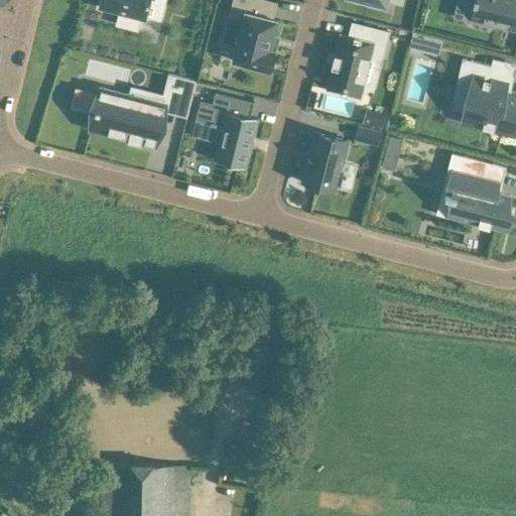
[(101,0),(100,7),(120,12),(117,24),(123,26),(131,28),(137,29),(140,18),(144,19),(148,4),(149,4),(149,1),(149,0),(101,0)]
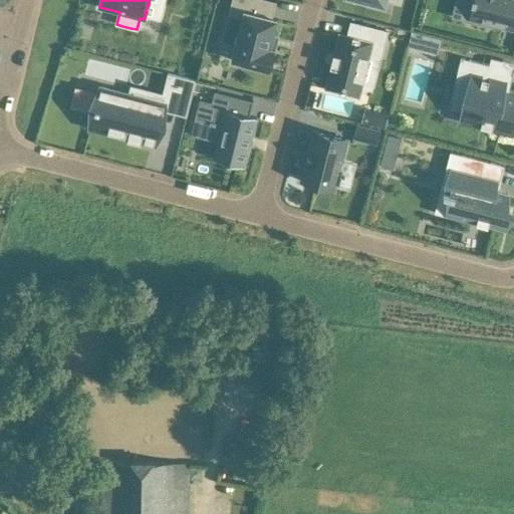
[(231,60),(269,70),(274,49),(269,47),(272,34),(276,19),(271,18),(275,2),(266,0),(232,0),(229,13),(243,16),(235,45),(231,60)]
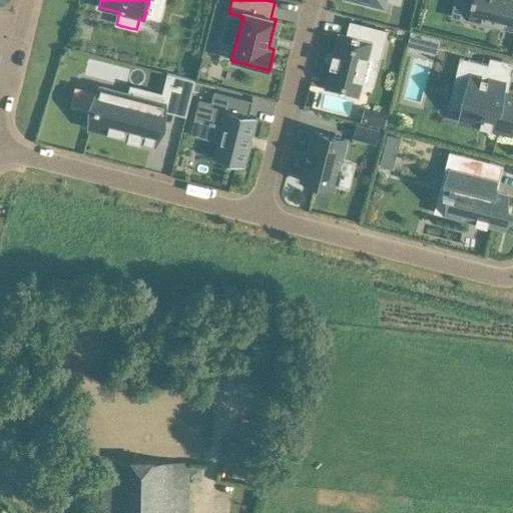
[(492,23),(512,28),(512,0),(470,0),(470,2),(472,2),(469,17),(472,18),(471,23),(491,28),(492,23)]
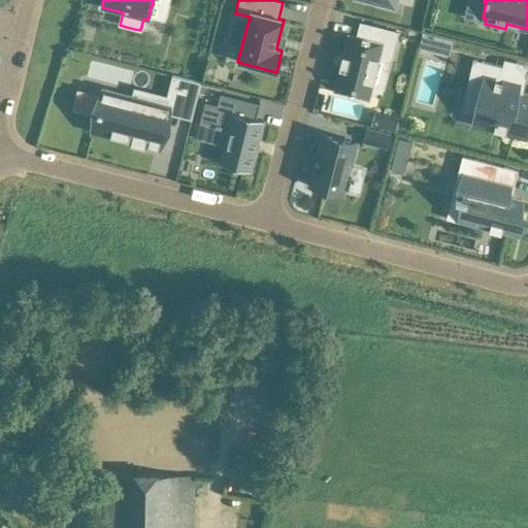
[(368,39),(349,34),(343,56),(342,56),(342,58),(340,66),(339,68),(334,91),(368,99),(380,56),(392,59),(399,32),(371,25),(368,39)]
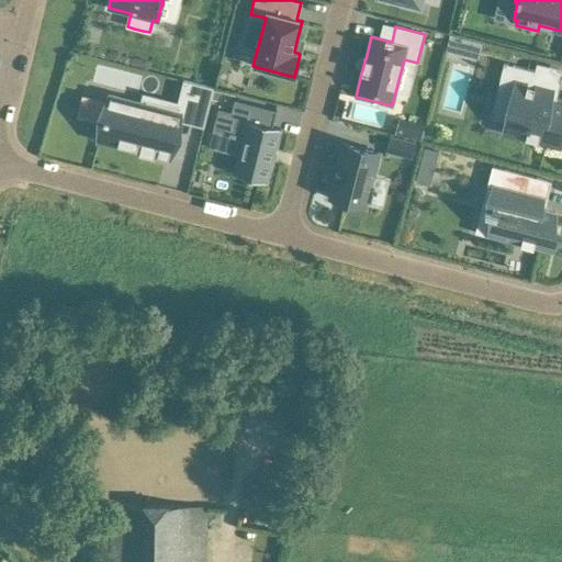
[(449,34),(446,49),(458,53),(462,38),(449,34)]
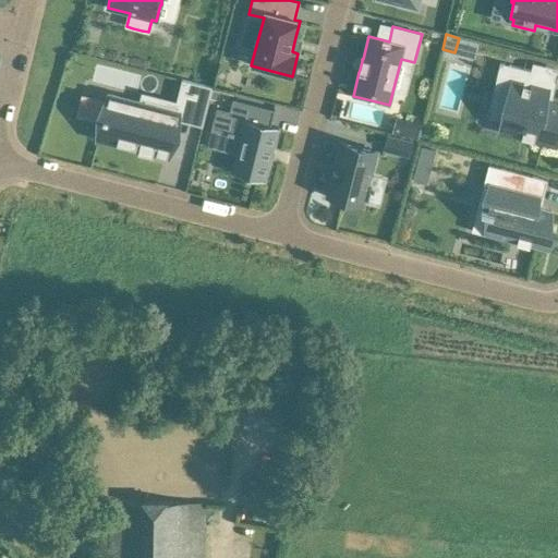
[(510,83),(499,131),(521,136),(521,137),(534,141),(534,140),(556,145),(557,135),(557,104),(546,101),(549,91),(528,86),(531,71),(499,63),(496,80),(510,83)]
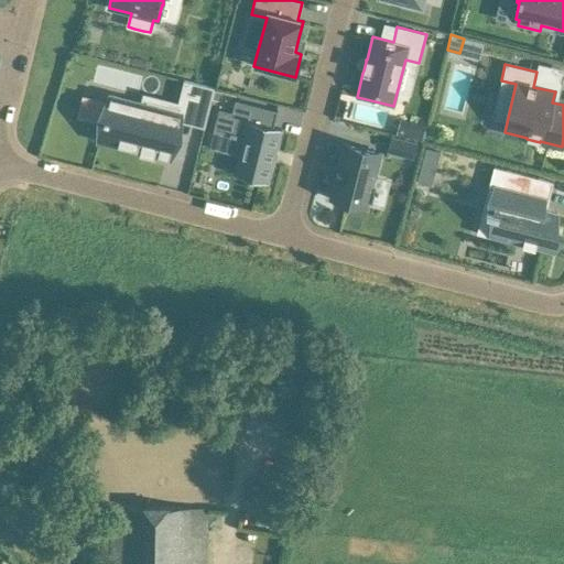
[(184,80),(181,95),(212,102),(215,88),(184,80)]
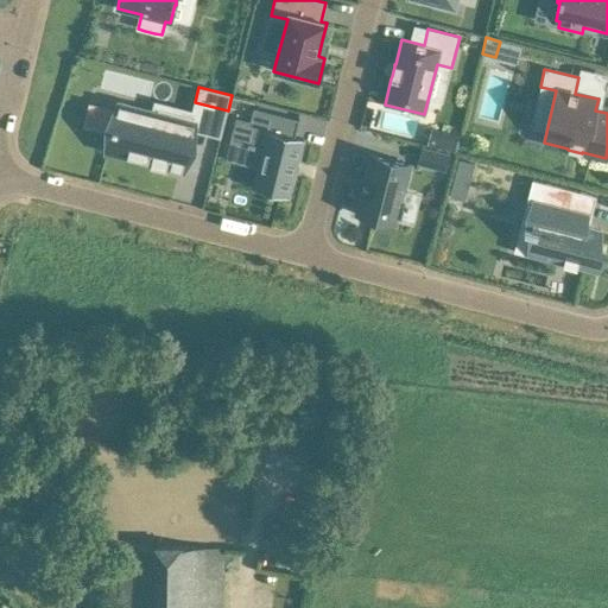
[(119,103),(107,149),(183,169),(196,118),(157,107),(156,113),(119,103)]
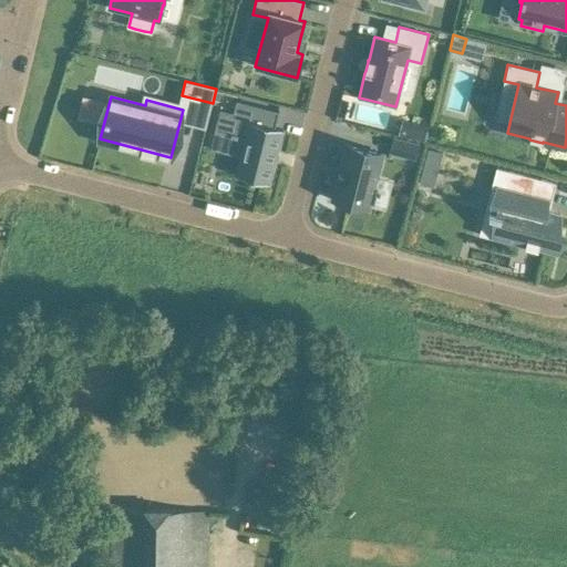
[(218,119),(215,131),(232,134),(230,136),(237,138),(238,136),(246,138),(236,176),(269,185),(284,130),(275,127),(279,112),(236,101),(234,113),(220,110),(218,117),(218,119)]
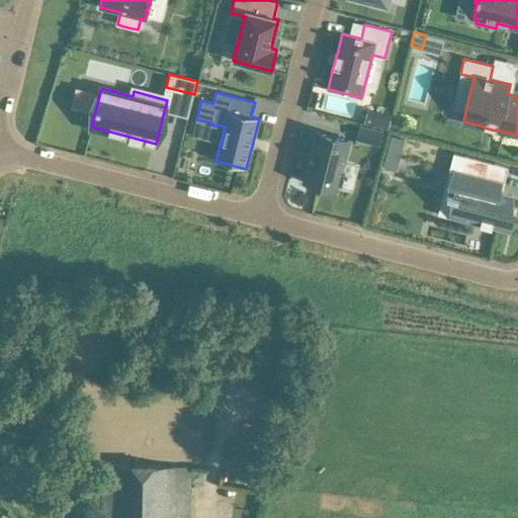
[(360,126),(356,141),(381,147),(384,133),(360,126)]
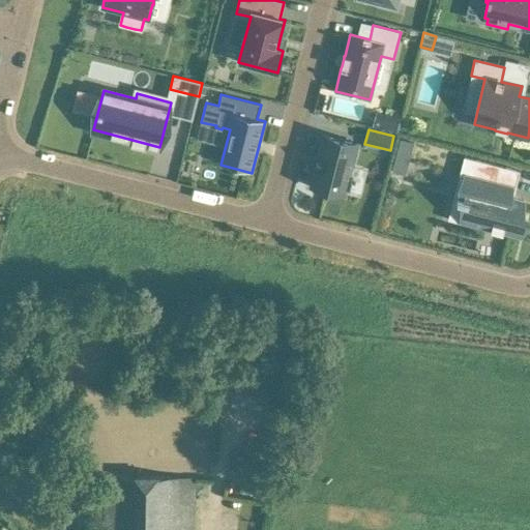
[(357,144),(324,136),(320,153),(318,152),(314,169),(315,170),(311,187),(344,196),(357,144)]
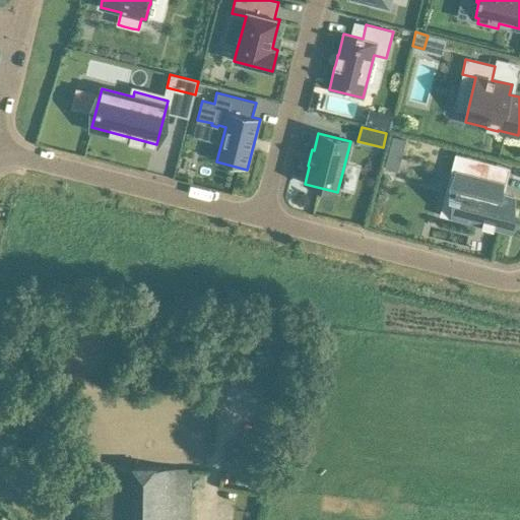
[(393,137),(390,150),(403,153),(406,140),(393,137)]
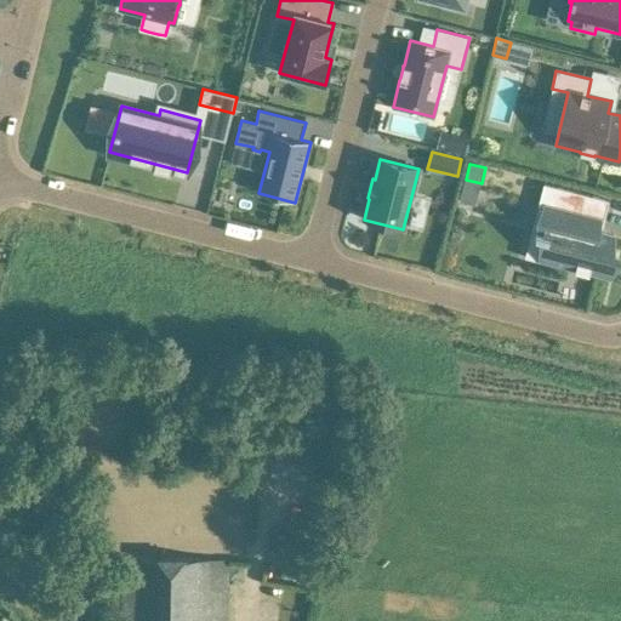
[(536,231),(535,235),(546,238),(541,258),(559,263),(576,268),(575,271),(590,274),(590,272),(610,277),(614,261),(616,252),(610,251),(609,251),(611,244),(610,244),(613,235),(607,234),(596,232),(599,218),(585,215),(590,195),(543,183),(539,205),(546,208),(540,231),(536,231)]
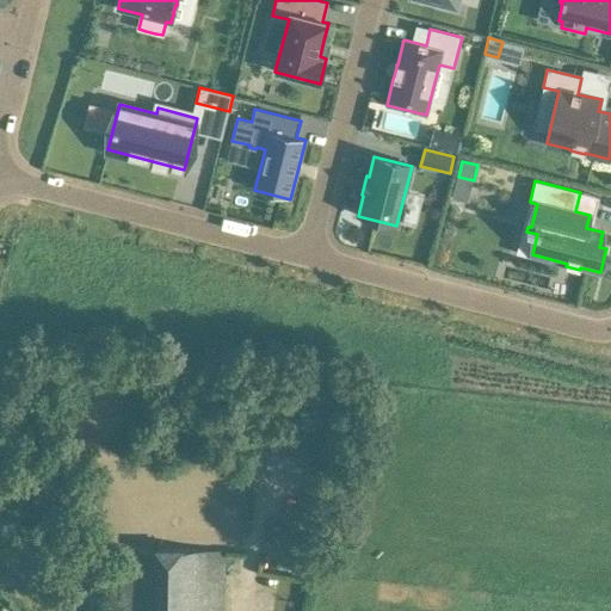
[(266,524),(263,549),(309,556),(313,532),(266,524)]
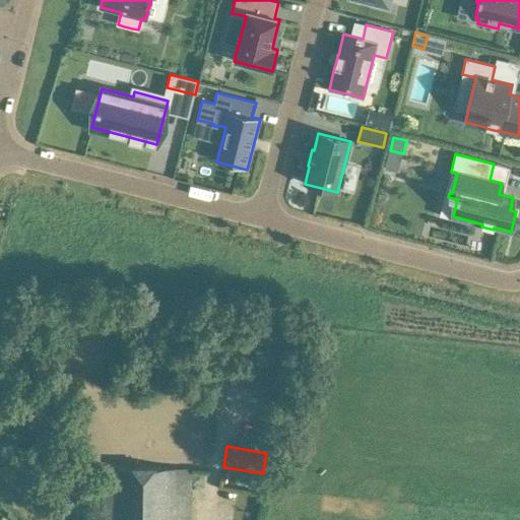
[(109,519),(189,519),(190,469),(103,467),(103,519),(110,519),(109,519)]
